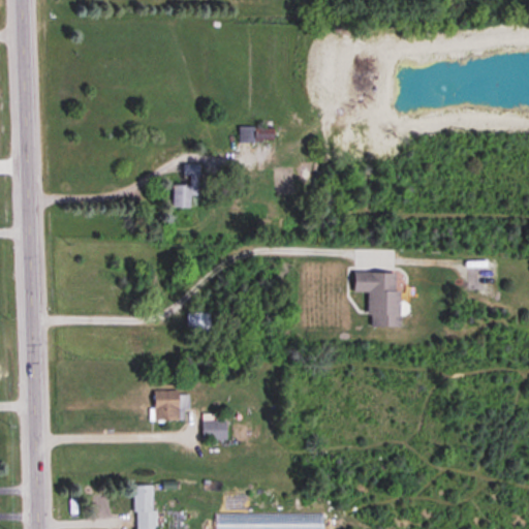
[(239,127),(239,142),(272,142),(272,127),(239,127)]
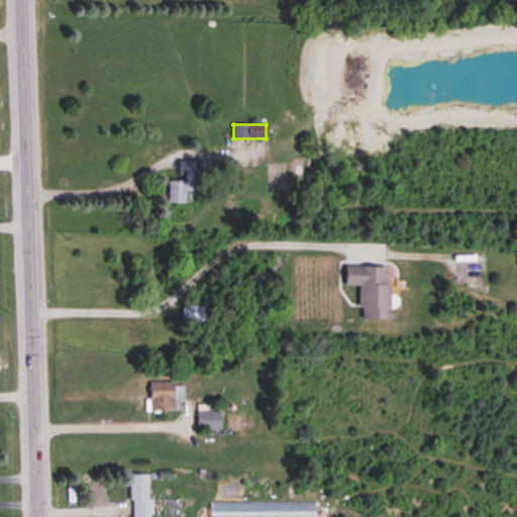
[(186,191),(194,191),(195,161),(182,161),(181,181),(169,180),(168,203),(186,203),(186,191)]
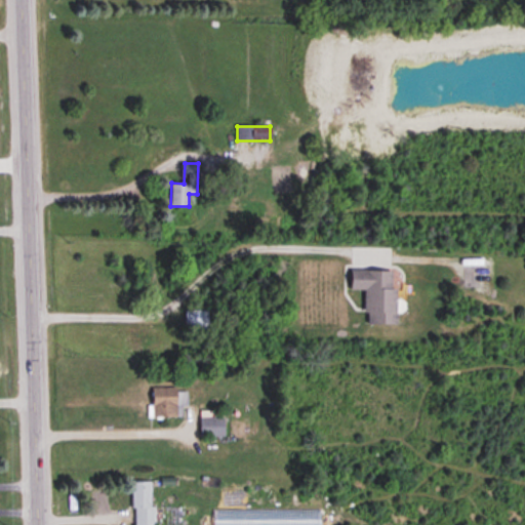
[(364,325),(394,325),(394,272),(349,271),(349,290),(365,291),(364,325)]
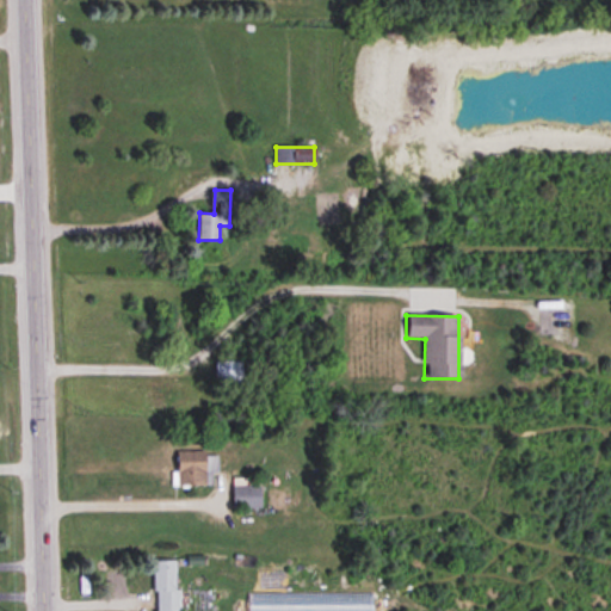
[(242,362),(214,362),(214,383),(242,383),(242,362)]
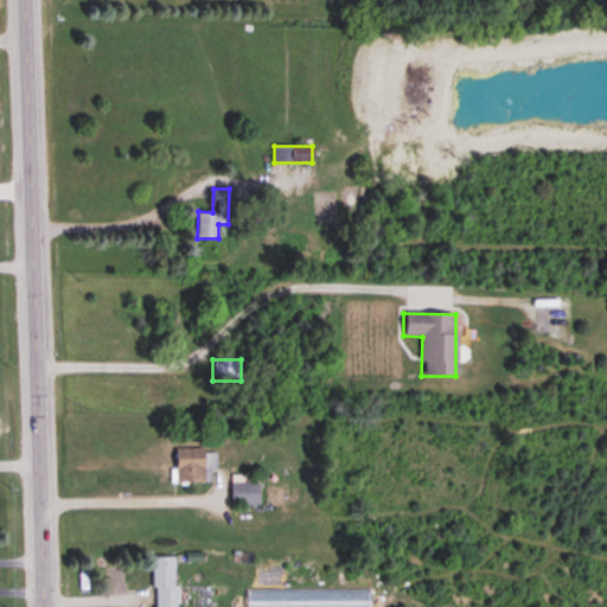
[(215,449),(174,449),(174,483),(215,483),(215,449)]
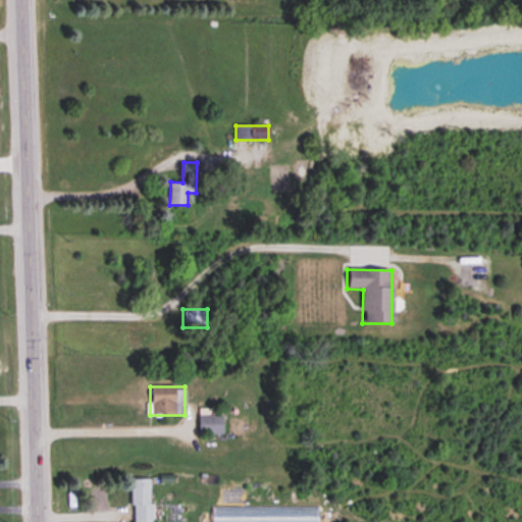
[(221,409),(198,409),(198,435),(221,435),(221,409)]
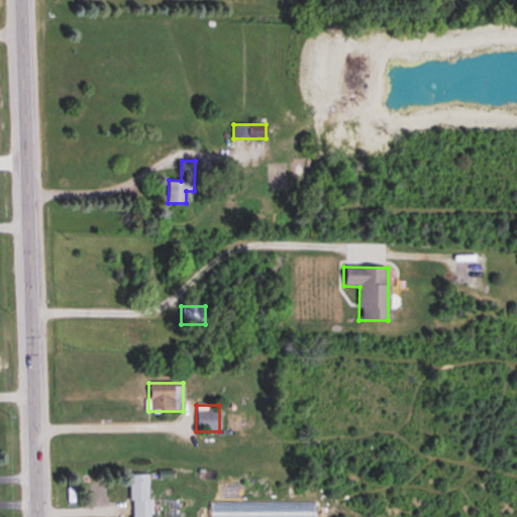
[(130,475),(129,516),(149,516),(149,475),(130,475)]
